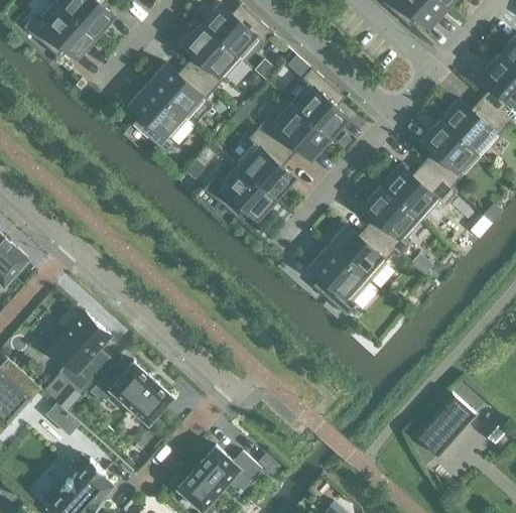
[(103,7),(108,0),(57,0),(56,1),(96,36),(98,34),(99,36),(113,19),(112,18),(114,16),(103,7)]
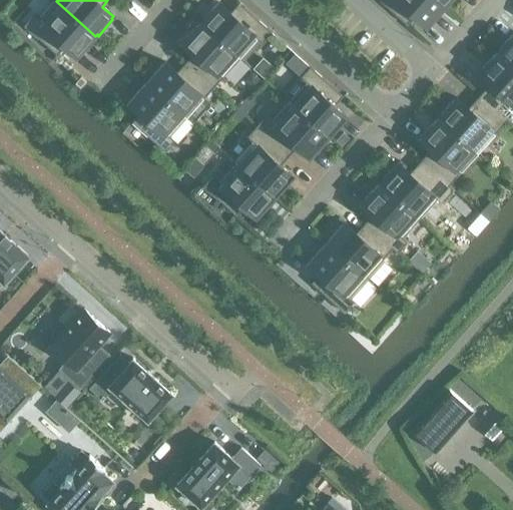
[(445,7),(437,0),(377,0),(407,27),(416,17),(427,27),(428,25),(430,26),(444,10),(443,8),(445,7)]
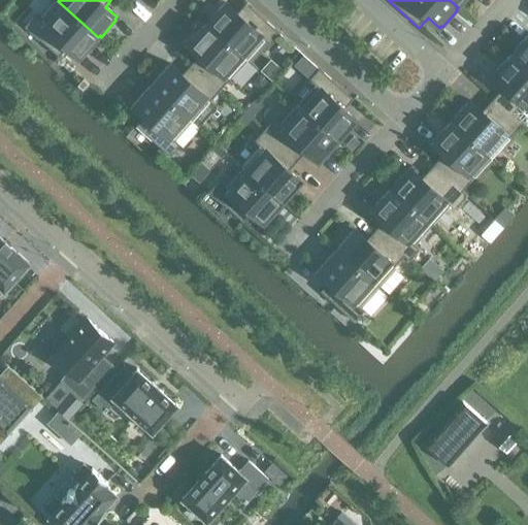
[(98,37),(58,1),(40,21),(35,17),(25,28),(59,58),(68,47),(79,58),(81,56),(83,58),(98,40),(96,39),(98,37)]
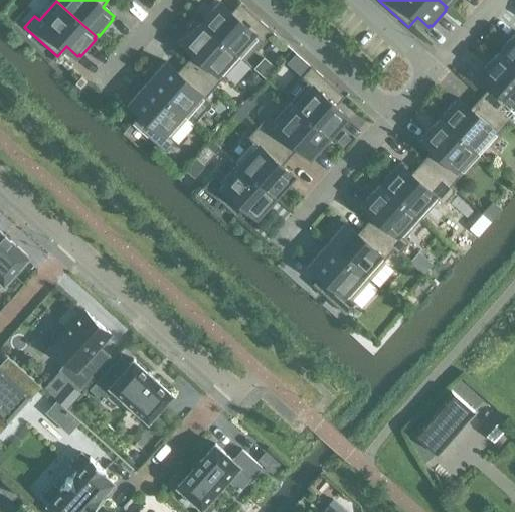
[(203,21),(204,23),(202,25),(241,59),(259,40),(264,45),(274,34),(240,4),(231,14),(220,5),(218,7),(217,5),(203,21)]
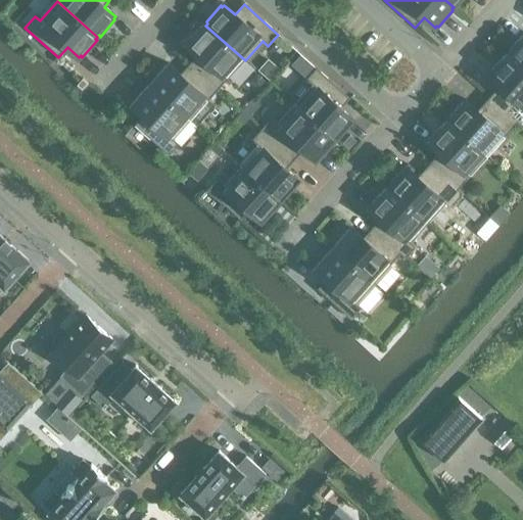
[(190,65),(219,91),(245,60),(205,26),(204,27),(202,26),(188,42),(189,44),(187,45),(198,55),(190,65)]
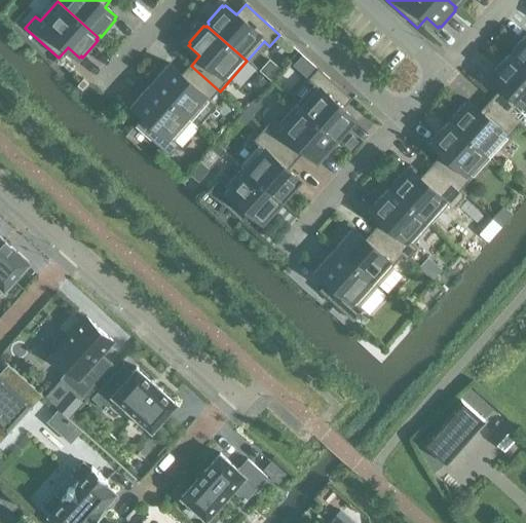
[(525,36),(511,52),(513,53),(511,55),(525,69),(525,36)]
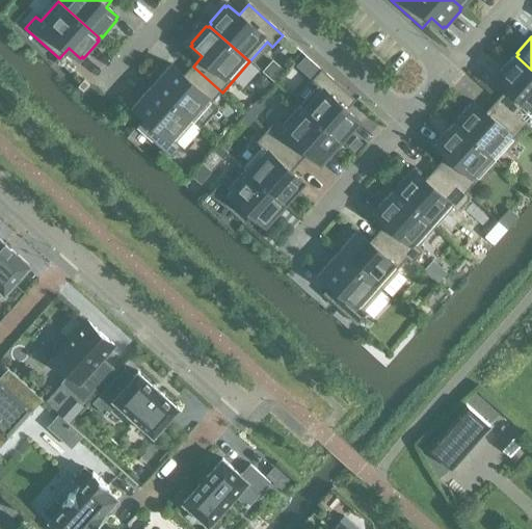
[(531,70),(516,56),(514,58),(513,57),(498,74),(500,75),(498,77),(509,87),(497,101),(526,127),(531,132),(531,131),(531,70)]
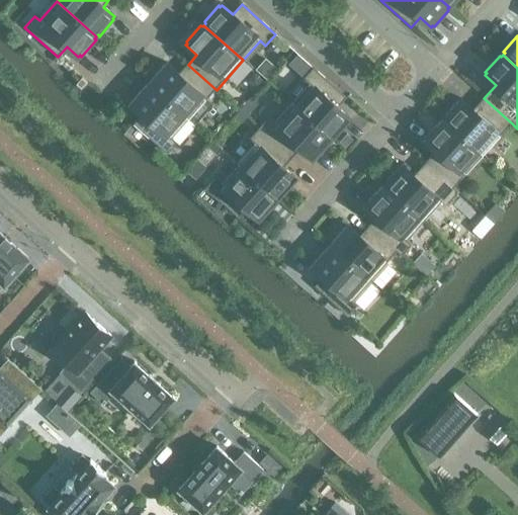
[(258,70),(269,77),(276,65),(265,58),(258,70)]
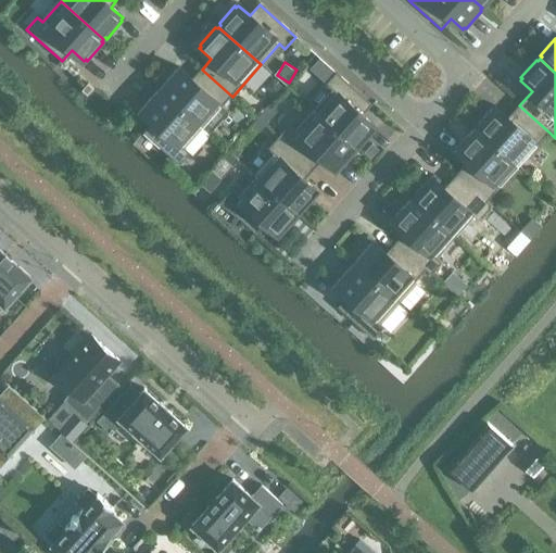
[(161,91),(203,129),(232,97),(202,70),(192,80),(180,70),(178,72),(177,71),(161,88),(163,89),(161,91)]
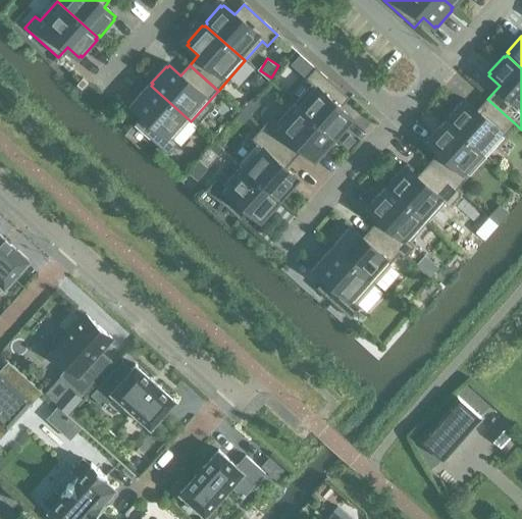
[(311,85),(294,104),(333,140),(335,138),(336,139),(351,122),(350,121),(352,119),(341,109),(350,99),(315,69),(306,81),(311,85)]
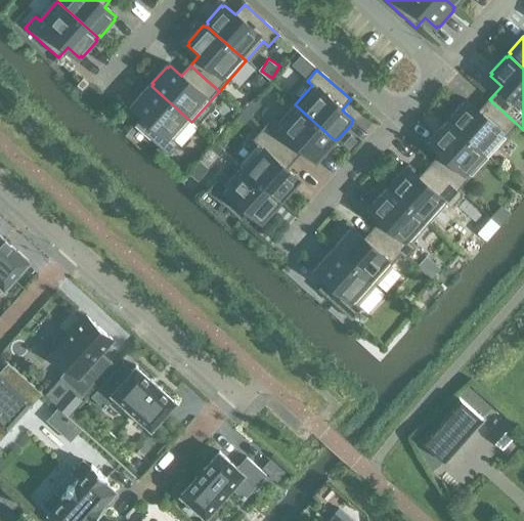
[(135,127),(169,157),(179,145),(174,141),(191,122),(151,86),(149,88),(148,87),(133,103),(135,104),(133,106),(144,117),(135,127)]
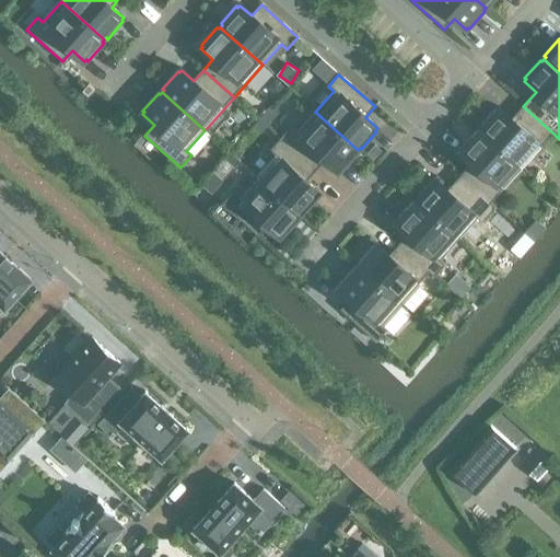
[(481,129),(479,130),(522,169),(553,134),(523,106),(511,119),(499,109),(497,112),(496,109),(480,127),(481,129)]
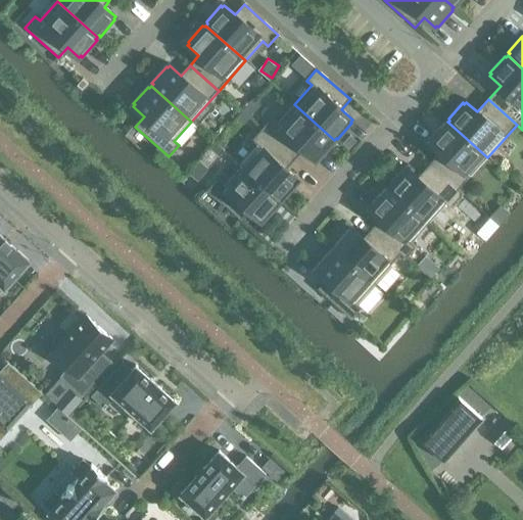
[(332,142),(334,140),(294,104),(277,124),(272,119),(262,130),(295,160),(304,150),(316,160),(318,158),(319,159),(333,143),(332,142)]
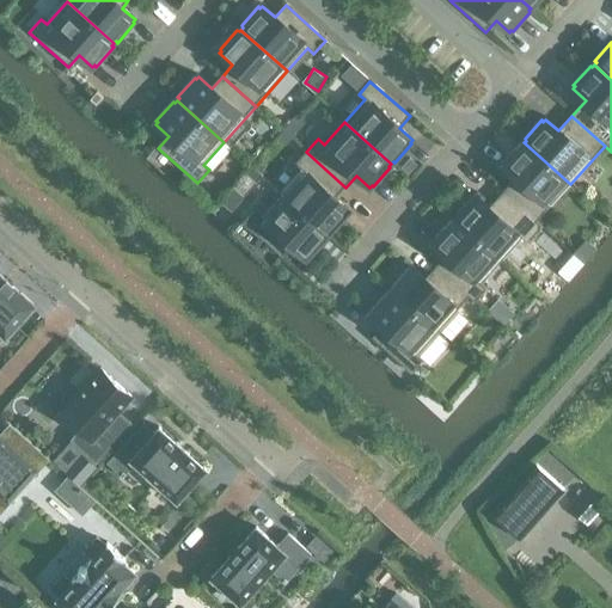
[(502,194),(542,229),(542,228),(536,223),(570,184),(524,142),(522,145),(520,143),(505,161),(506,164),(503,166),(516,177),(502,194)]
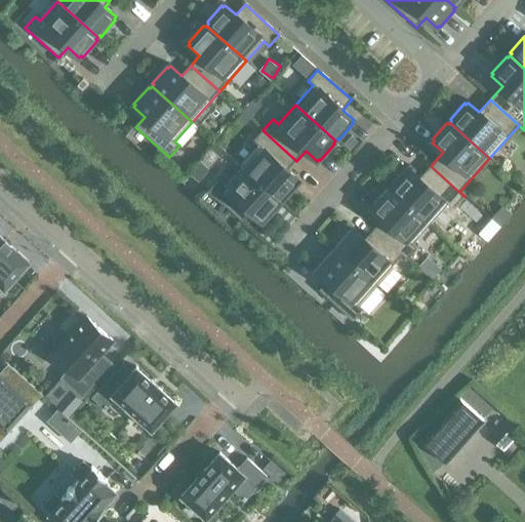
[(287,171),(296,161),(263,130),(252,142),(257,147),(240,166),(280,202),(282,200),(284,201),(298,185),(297,183),(298,182),(287,171)]
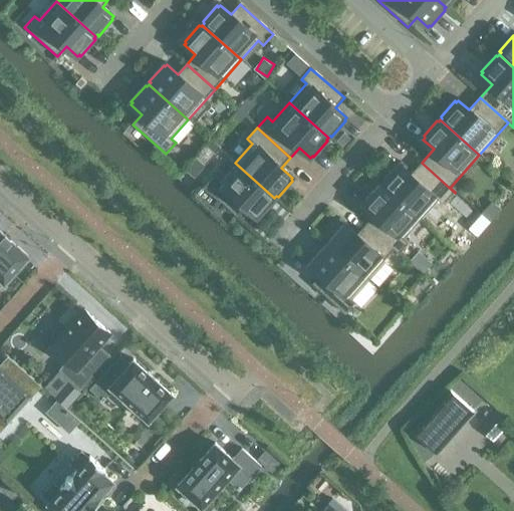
[(186,169),(195,177),(216,153),(207,145),(186,169)]
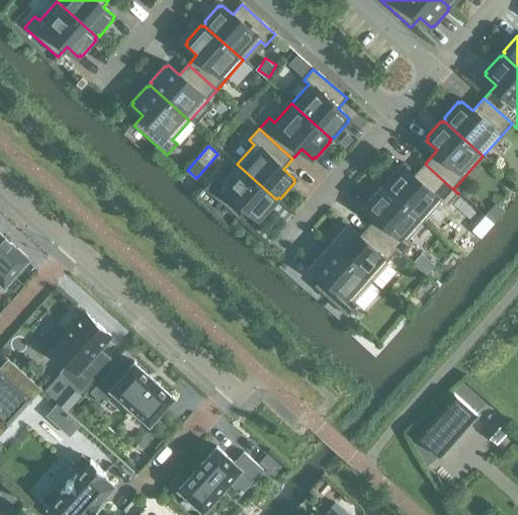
[(275,200),(276,199),(237,164),(221,183),(214,178),(205,189),(239,219),(248,209),(259,219),(260,218),(262,219),(276,202),(275,200)]
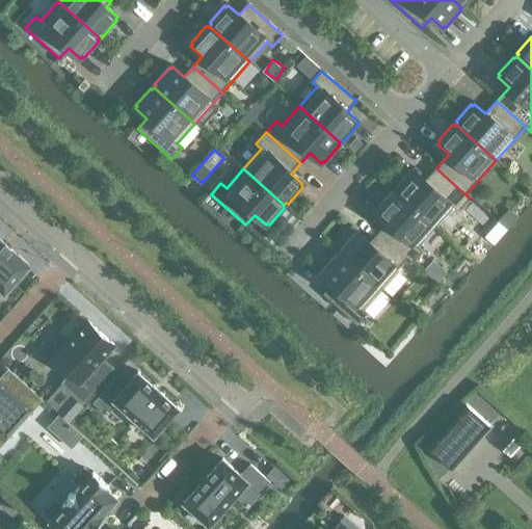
[(397,189),(395,192),(435,229),(453,209),(458,213),(471,200),(436,168),(425,181),(414,170),(413,173),(410,172),(396,188),(397,189)]
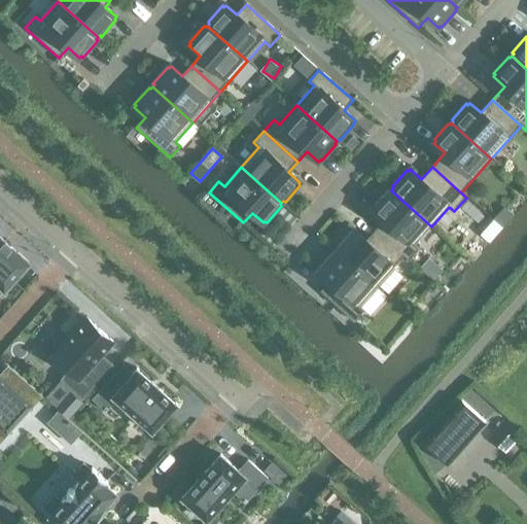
[(375,208),(374,210),(384,219),(375,231),(409,262),(419,250),(414,245),(431,226),(391,190),(390,191),(388,190),(374,207),(375,208)]
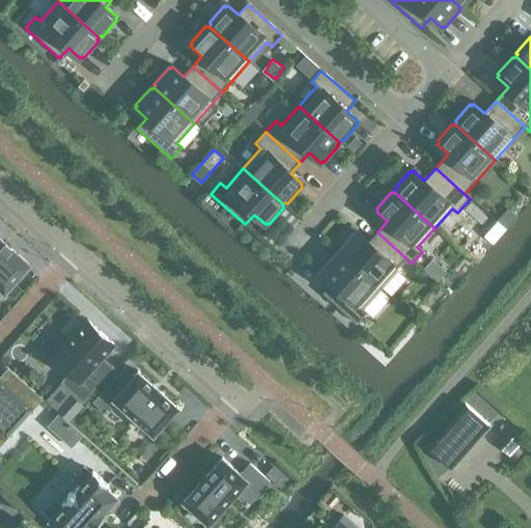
[(339,249),(341,250),(338,253),(379,289),(407,259),(412,264),(378,232),(369,242),(358,232),(356,233),(355,232),(339,249)]
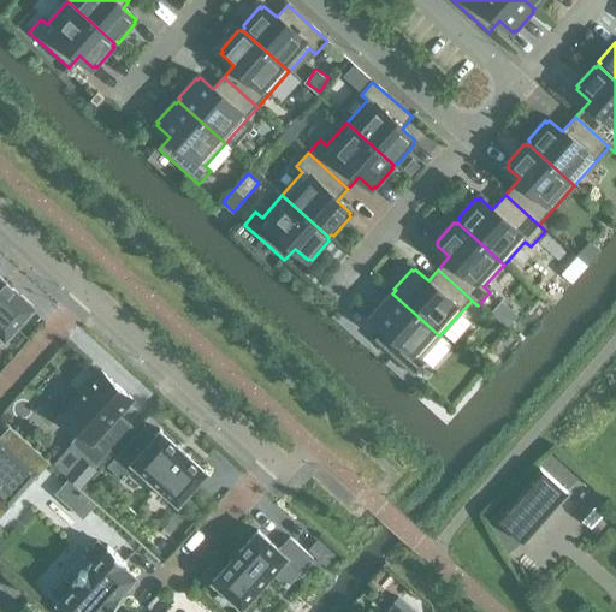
[(0,345),(33,309),(12,290),(10,292),(3,286),(5,284),(0,279),(0,345)]
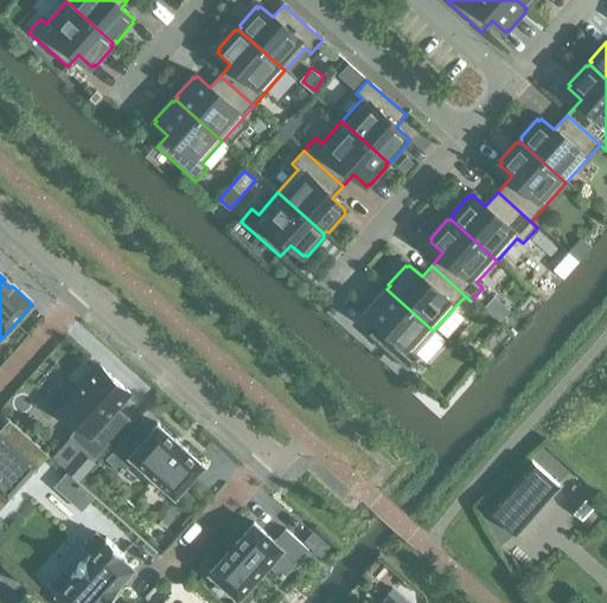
[(368,310),(381,322),(369,337),(408,371),(420,359),(413,353),(433,331),(387,289),(385,290),(384,289),(368,307),(370,309),(368,310)]
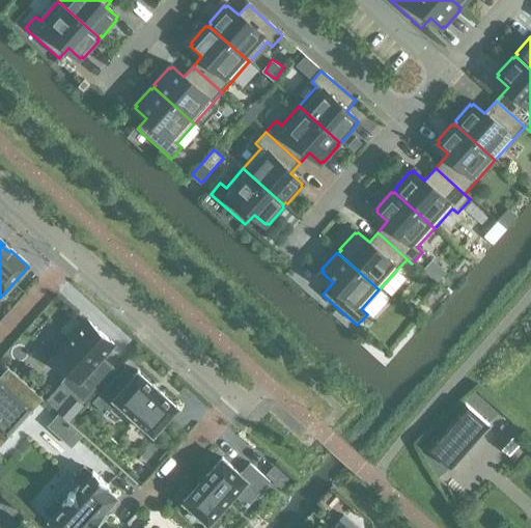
[(82,403),(113,369),(102,360),(114,346),(87,322),(53,360),(70,376),(61,384),(82,403)]
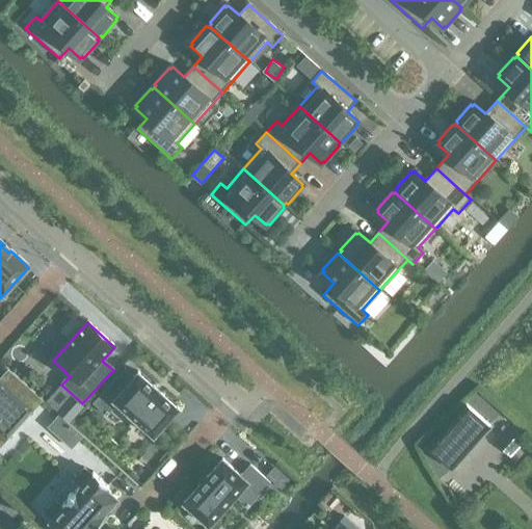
[(126,371),(125,371),(105,392),(114,400),(112,402),(114,403),(154,439),(179,411),(138,373),(133,378),(126,371)]
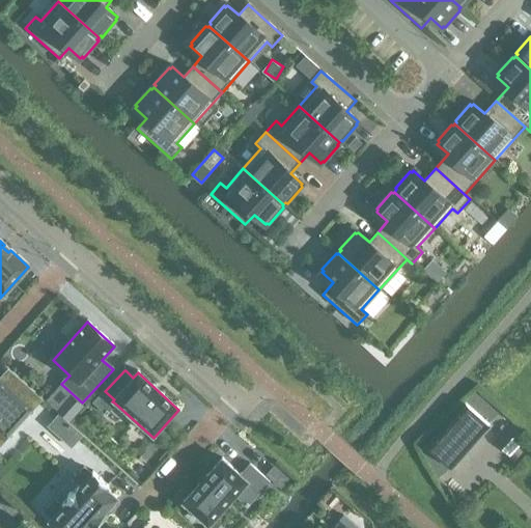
[(0,434),(6,440),(31,411),(0,383),(0,434)]
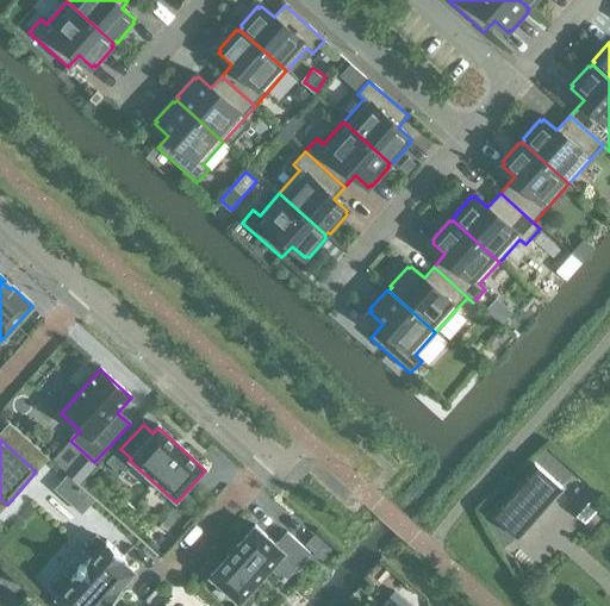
[(81,485),(97,466),(88,458),(72,476),(81,485)]
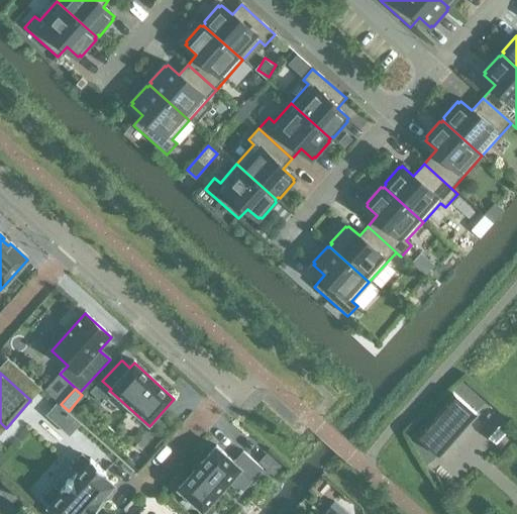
[(415,436),(438,457),(477,416),(452,395),(415,436)]
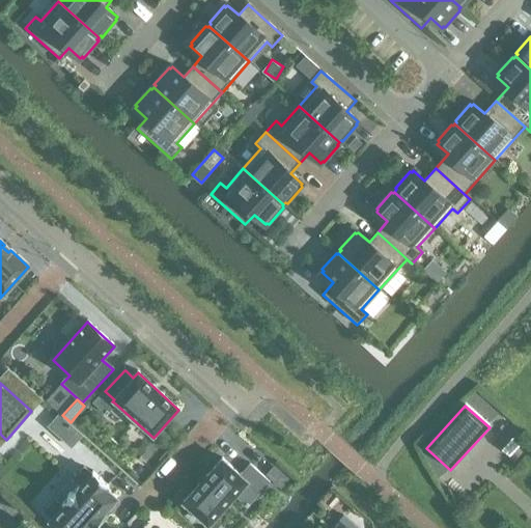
[(83,436),(59,413),(47,426),(71,448),(83,436)]
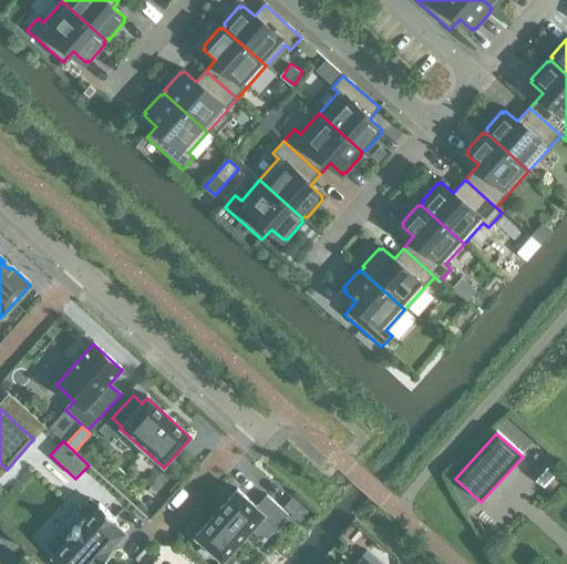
[(559,470),(544,457),(527,474),(543,489),(559,470)]
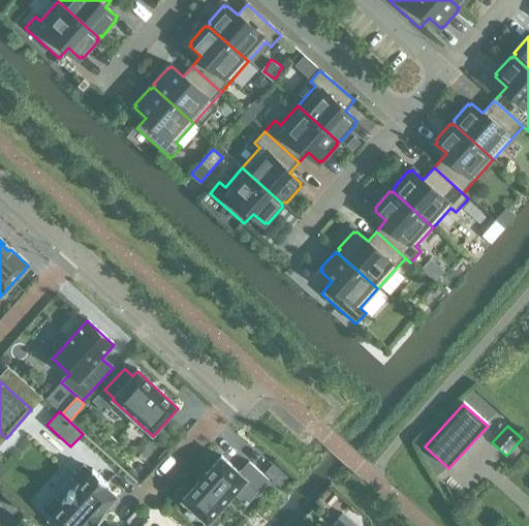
[(223,459),(221,458),(182,501),(208,524),(209,522),(245,482),(257,493),(269,482),(248,463),(239,474),(222,460),(223,459)]
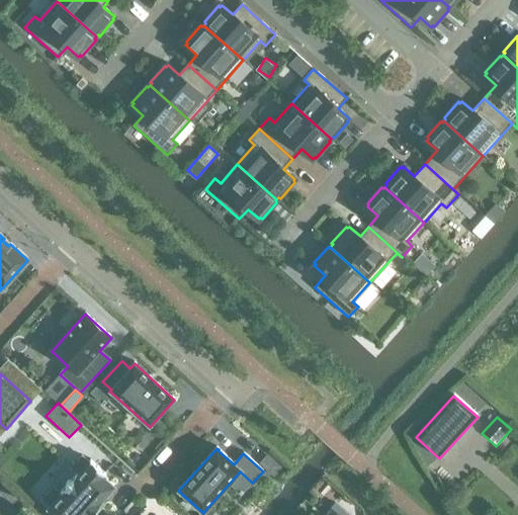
[(48,509),(54,514),(91,514),(103,502),(102,500),(114,487),(104,478),(106,476),(90,461),(90,462),(89,463),(82,457),(71,468),(79,476),(78,477),(77,476),(70,483),(69,482),(66,485),(67,486),(61,493),(62,494),(61,495),(53,489),(42,501),(50,507),(48,509)]
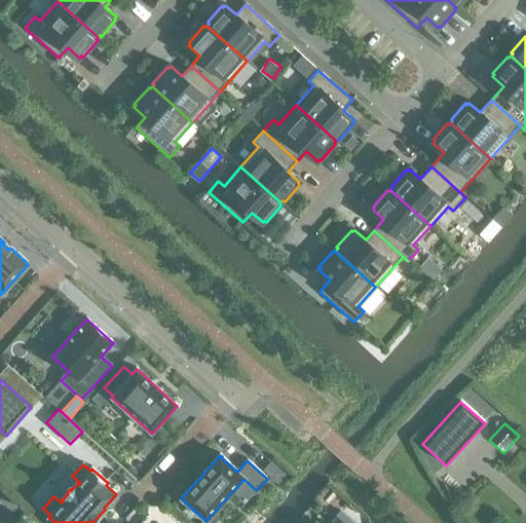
[(453,482),(444,493),(456,503),(465,493),(453,482)]
